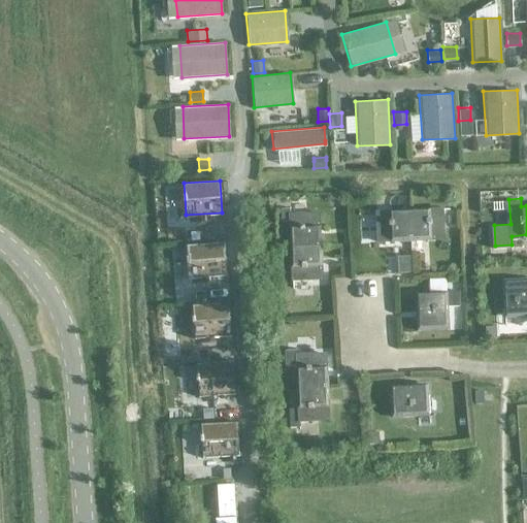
[(291,205),(281,205),(282,219),(291,218),(291,213),(291,205)]
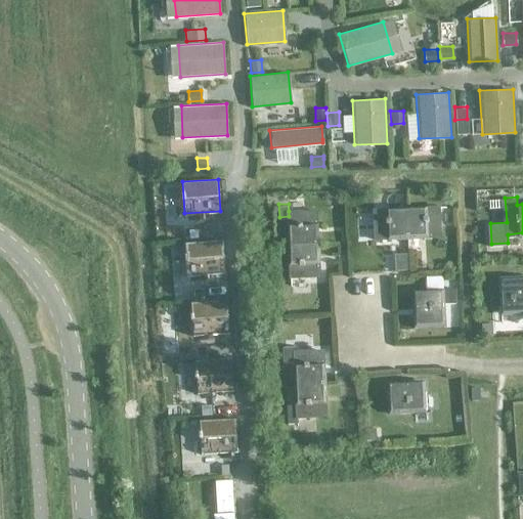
[(440,206),(407,207),(409,235),(442,234),(440,206)]
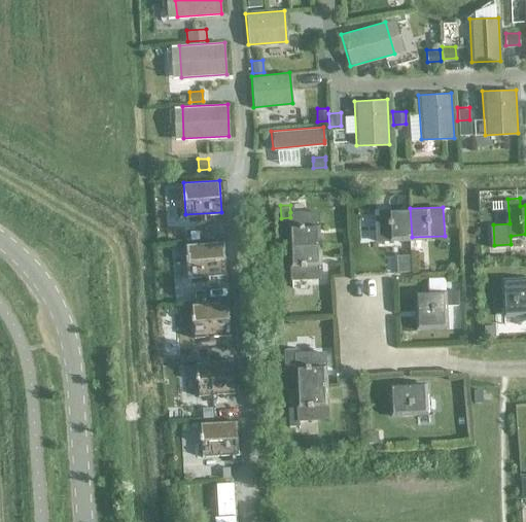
[(410,208),(378,210),(379,239),(412,237),(410,208)]
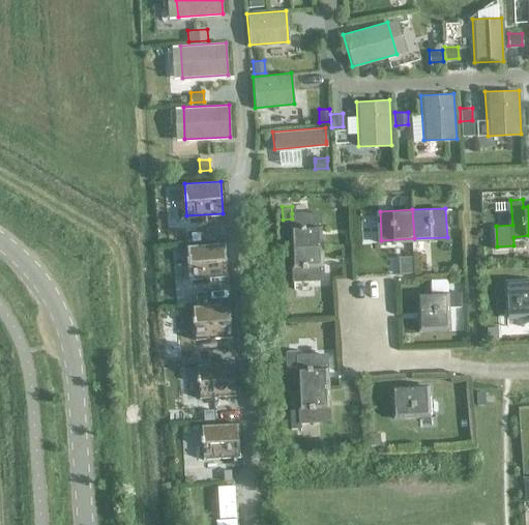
[(294,245),(323,243),(321,212),(292,213),(292,219),(294,245)]
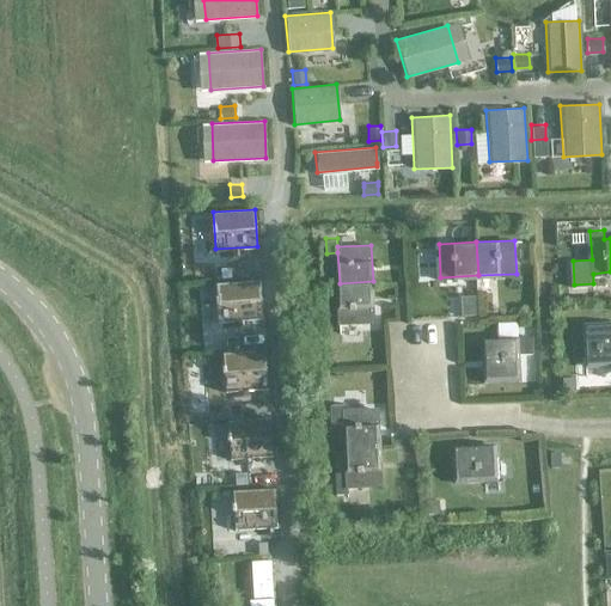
[(232,265),(220,265),(221,276),(232,276),(232,265)]
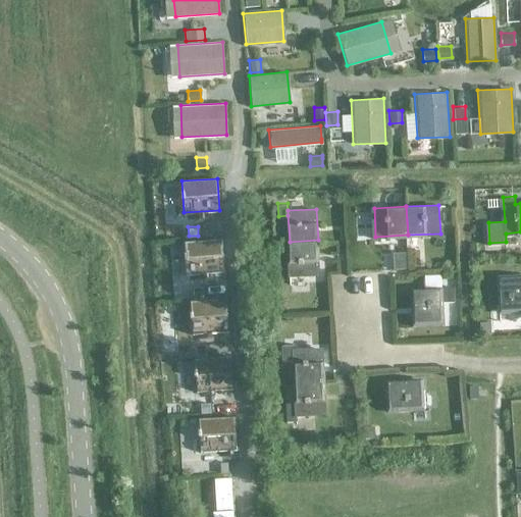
[(222,239),(186,241),(188,272),(223,270),(222,239)]
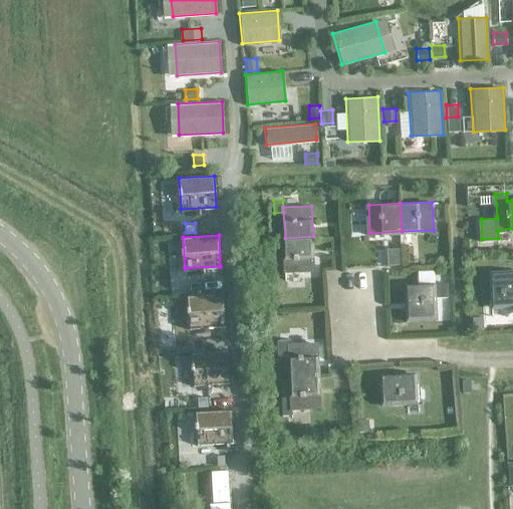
[(313,236),(285,238),(286,270),(315,269),(313,236)]
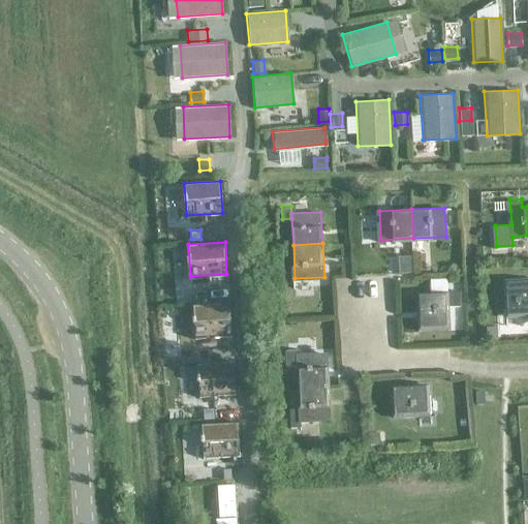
[(412,258),(398,259),(399,272),(412,271),(412,270),(412,258)]
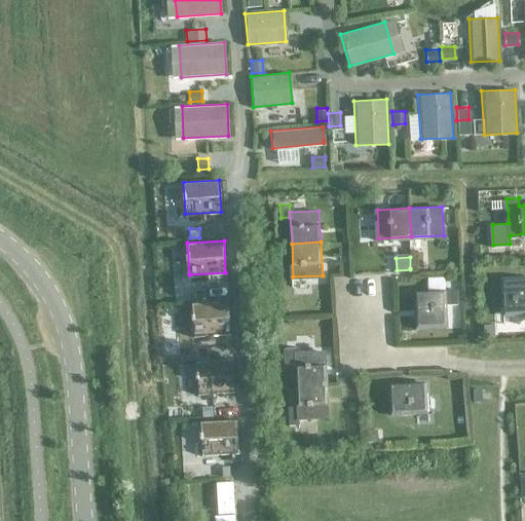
[(450,261),(443,267),(450,273),(456,267),(450,261)]
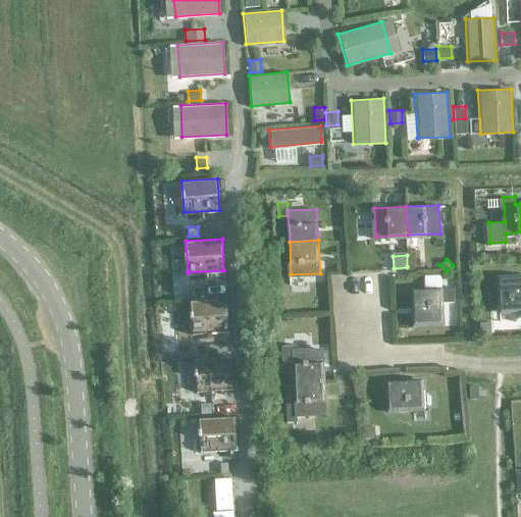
[(501,310),(520,308),(520,276),(499,278),(501,310)]
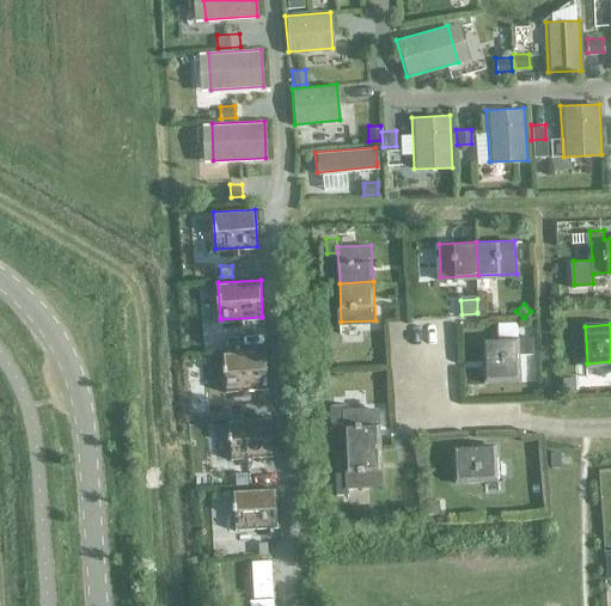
[(237,335),(226,336),(227,349),(238,348),(237,335)]
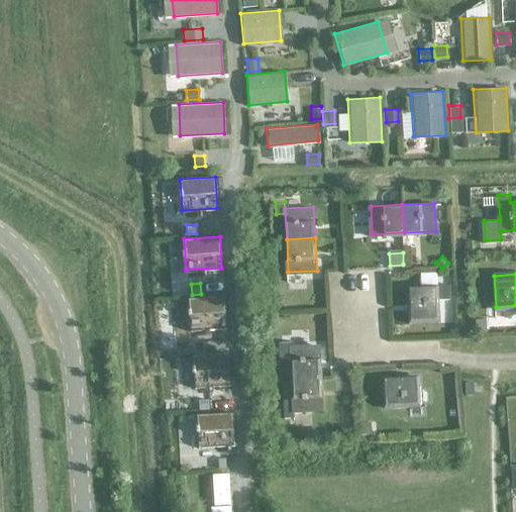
[(438,286),(409,288),(411,319),(439,318),(439,298),(450,297),(450,286),(438,286)]
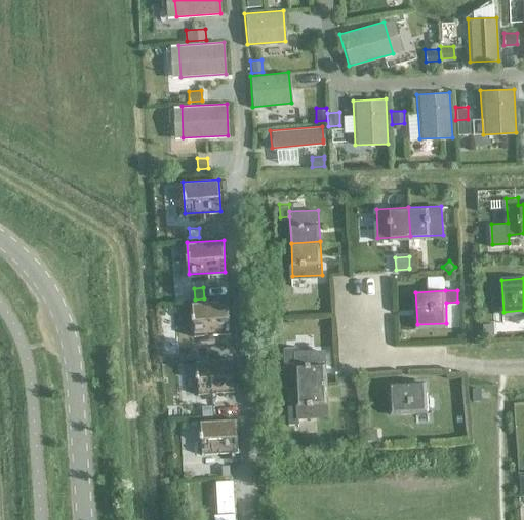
[(281,295),(277,303),(287,309),(292,302),(281,295)]
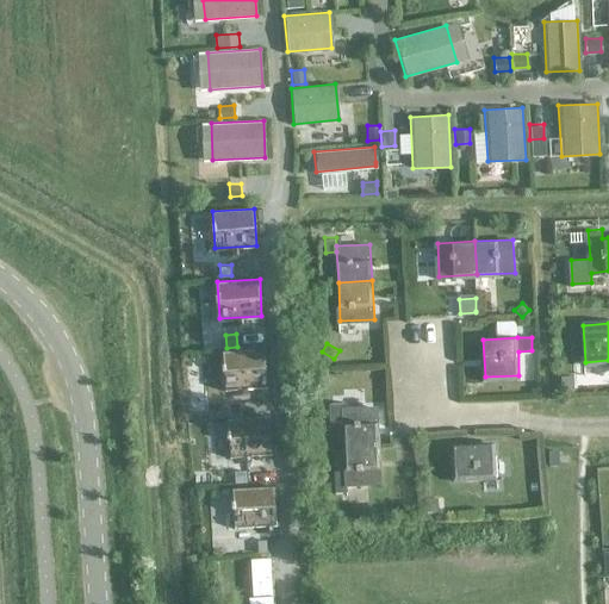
[(265,348),(222,352),(224,388),(267,386),(265,348)]
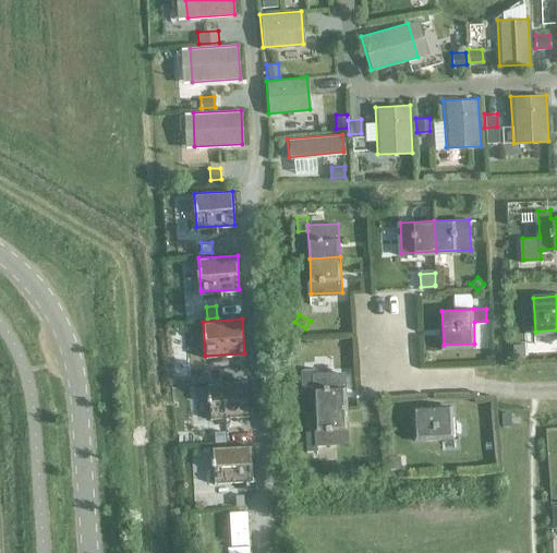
[(525,344),(515,344),(516,357),(527,356),(525,344)]
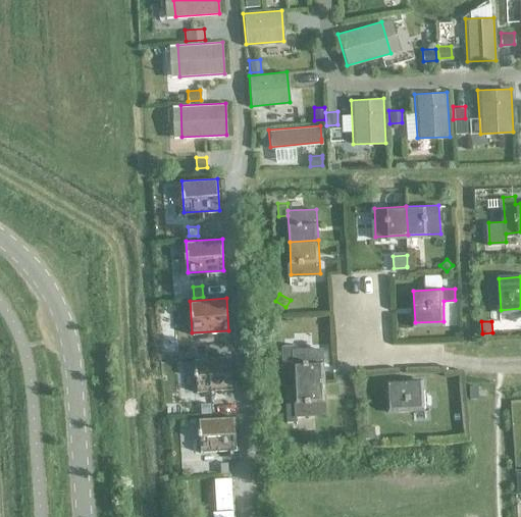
[(206,343),(197,344),(197,355),(206,354),(206,343)]
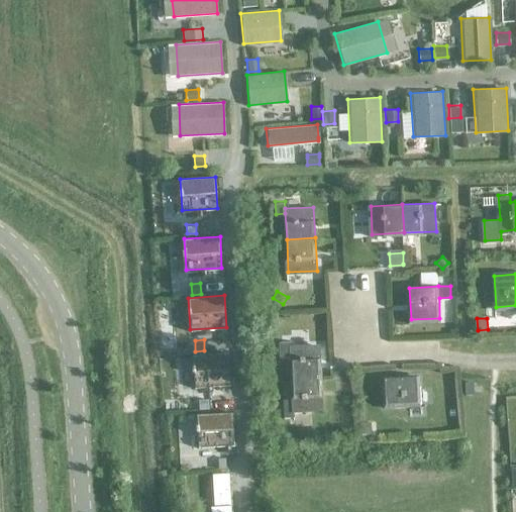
[(293,378),(321,377),(320,344),(292,345),(292,340),(281,341),(282,356),(292,355),(293,378)]
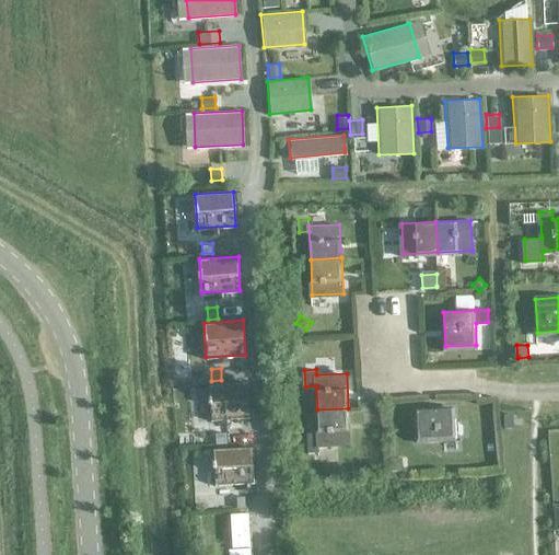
[(247,382),(209,384),(211,418),(249,416),(247,382)]
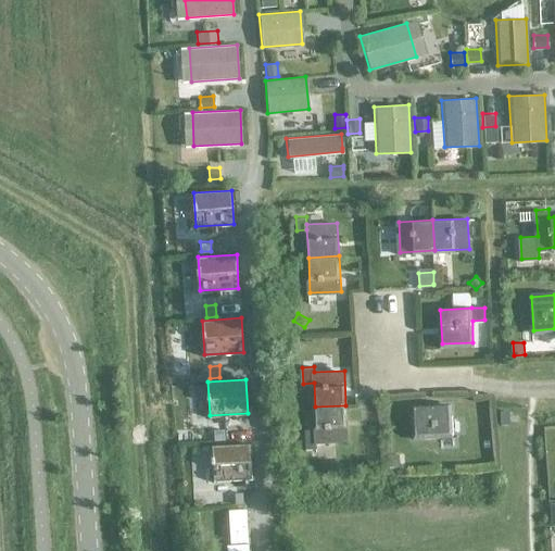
[(417,436),(451,434),(450,404),(416,405),(417,436)]
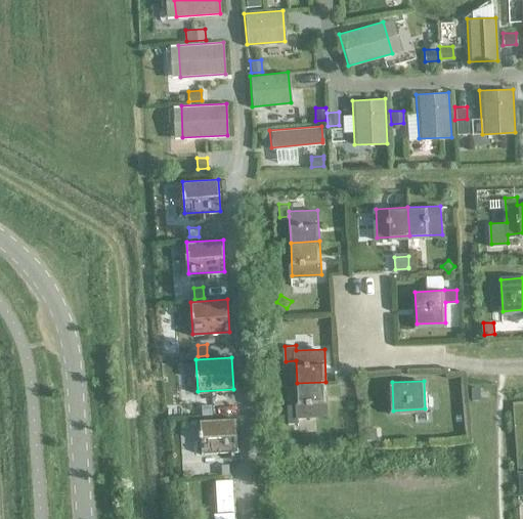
[(328,414),(325,382),(297,383),(298,404),(288,404),(289,422),(299,421),(299,416),(328,414)]
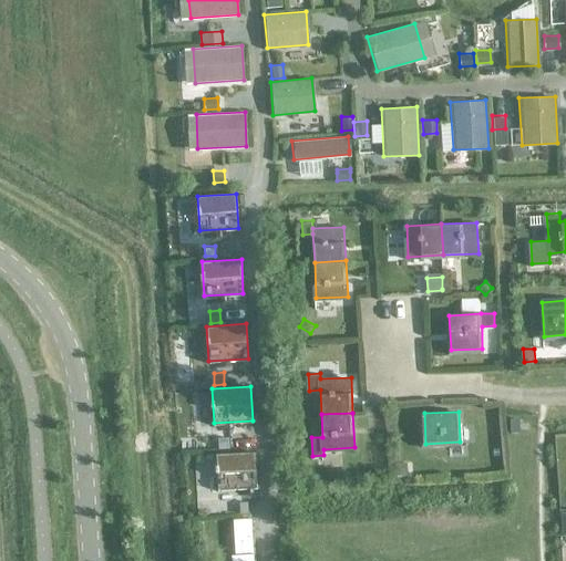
[(228,436),(218,437),(218,447),(228,446),(228,436)]
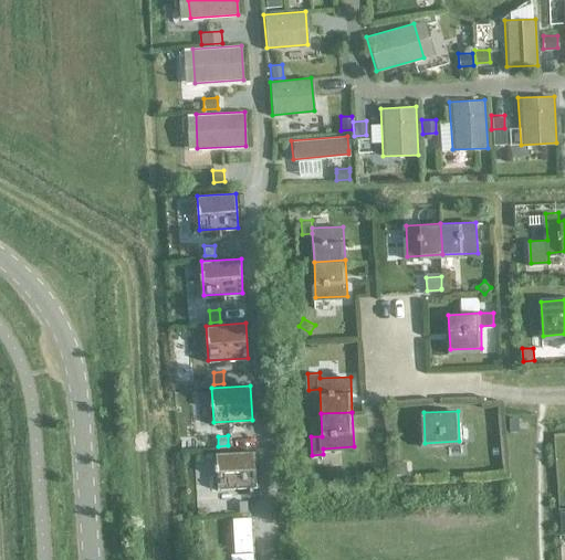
[(254,451),(216,453),(218,487),(257,485),(254,451)]
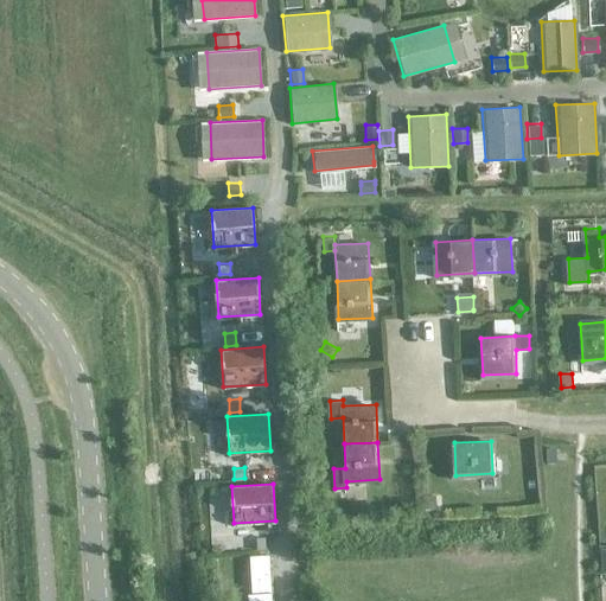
[(433,493),(422,493),(422,513),(433,512),(433,493)]
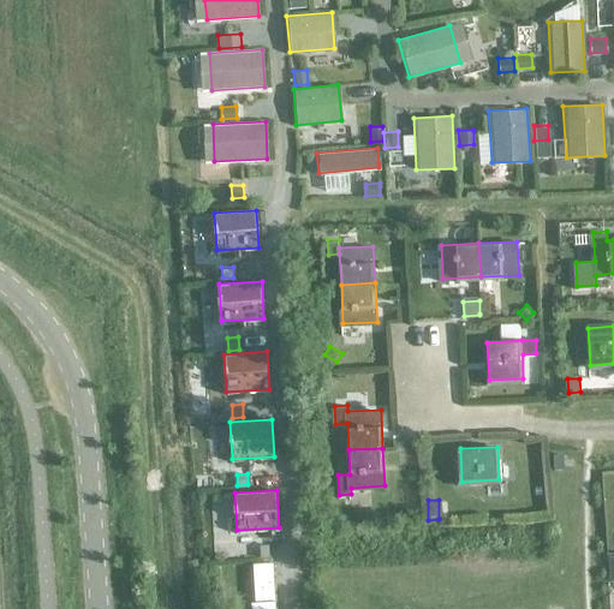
[(255,602),(251,602),(251,608),(275,608),(274,562),(254,563),(255,602)]
